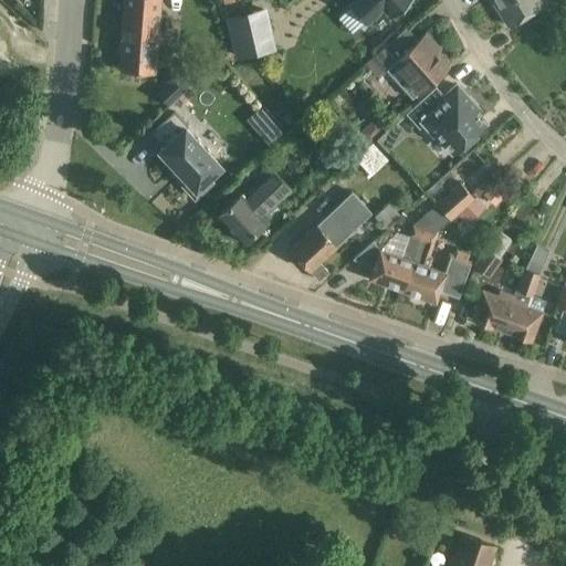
[(155,73),(160,0),(123,0),(117,70),(155,73)]
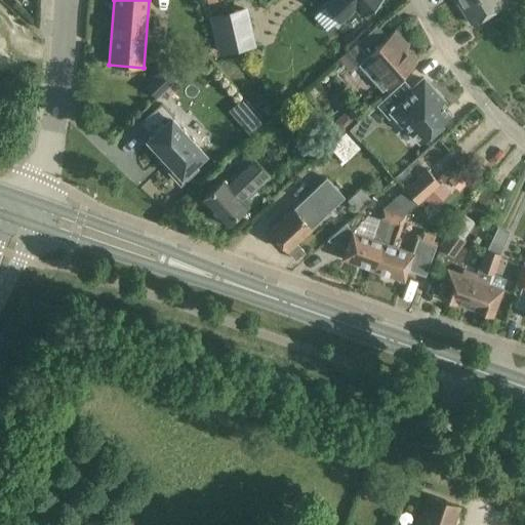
[(379,0),(327,0),(323,3),(340,22),(355,8),(362,16),(379,0)]
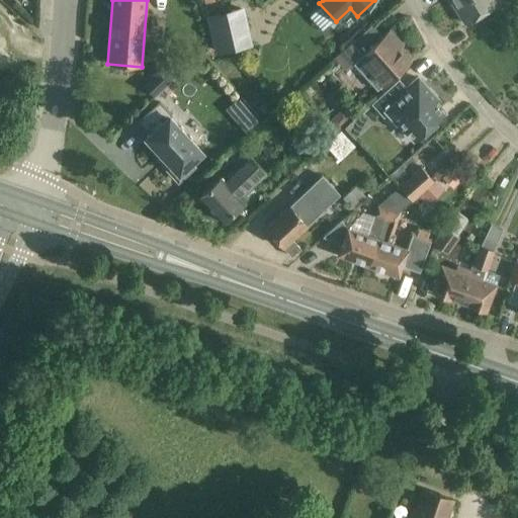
[(494,0),(449,0),(464,23),(497,4),(494,0)]
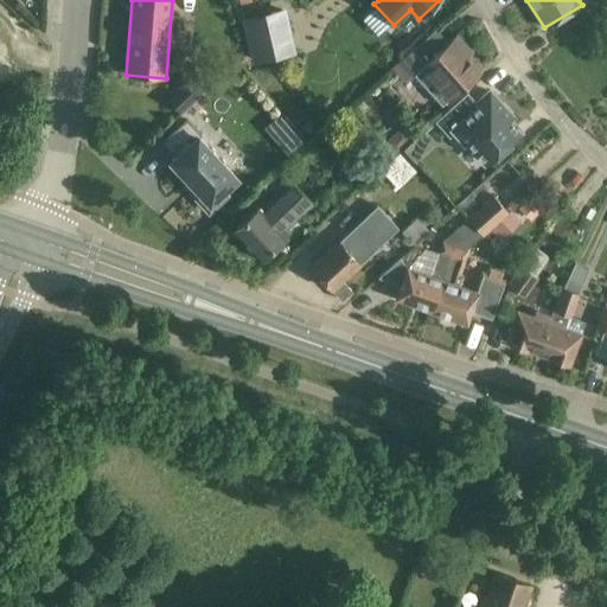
[(282,11),(246,19),(253,48),(289,38),(282,11)]
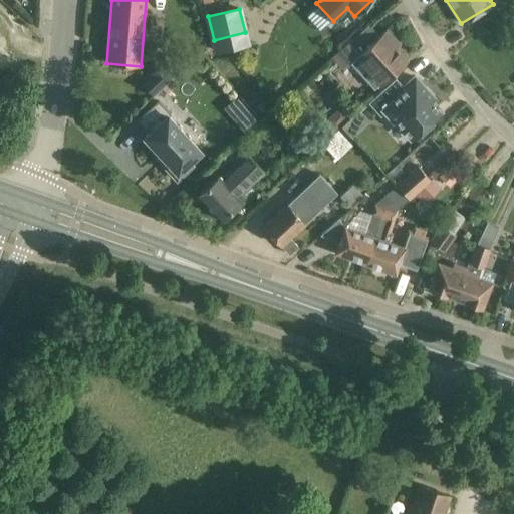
[(344,46),(331,57),(341,69),(349,61),(350,63),(351,62),(373,88),(377,84),(378,85),(380,83),(407,60),(396,48),(399,44),(387,30),(378,36),(372,42),(361,30),(351,39),(346,44),(344,46)]
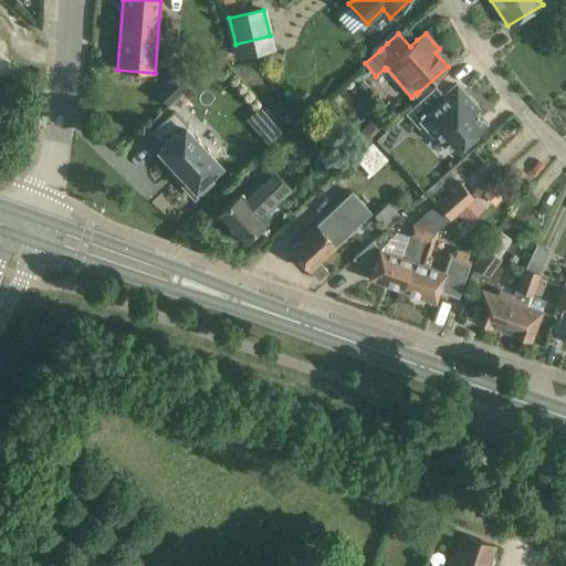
[(201,75),(190,63),(181,71),(178,69),(163,83),(166,86),(157,94),(169,106),(201,75)]
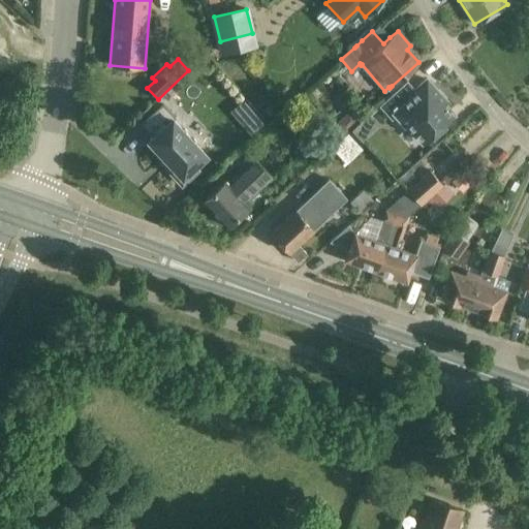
[(407,81),(379,105),(392,120),(397,116),(405,125),(406,124),(423,142),(433,132),(436,129),(437,131),(447,122),(456,115),(444,102),(446,101),(439,93),(427,80),(415,90),(407,81)]
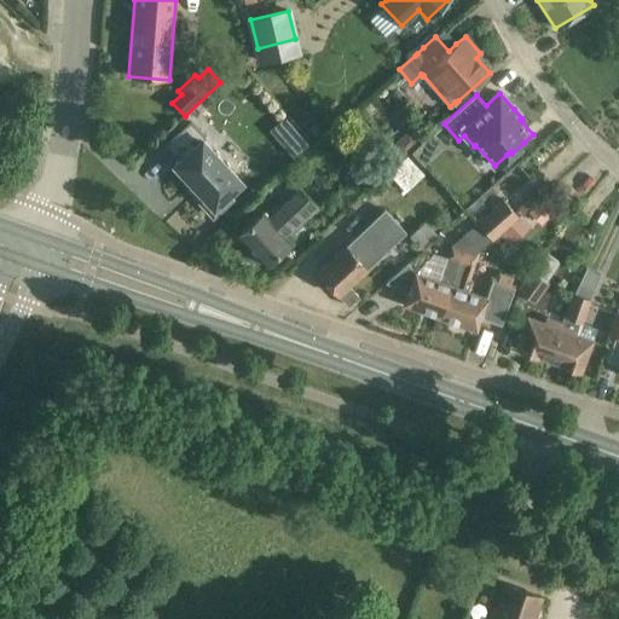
[(227,196),(241,183),(201,142),(202,139),(187,125),(162,148),(177,161),(171,167),(196,192),(191,196),(213,217),(231,200),(227,196)]
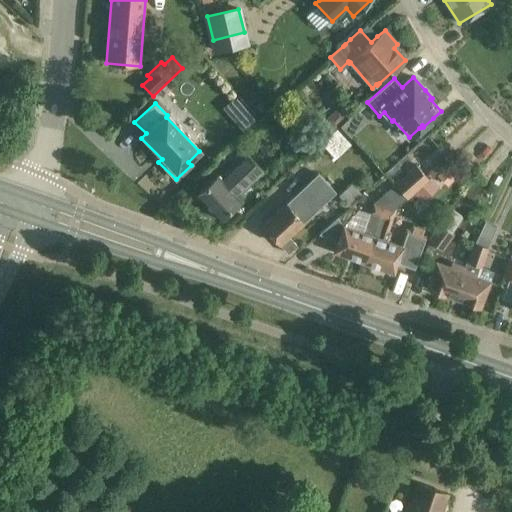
[(338,108),(325,120),(334,129),(346,118),(338,108)]
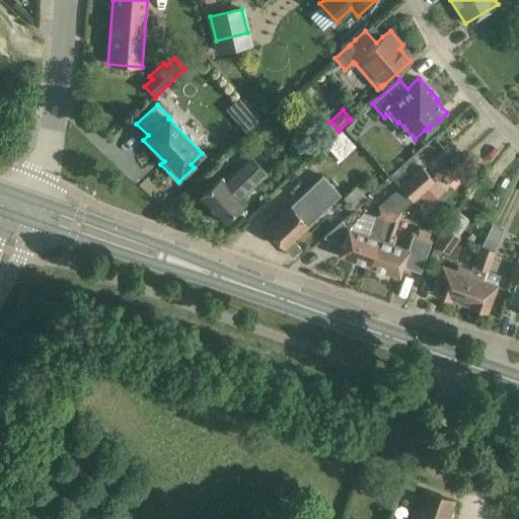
[(258,122),(252,115),(240,126),(246,133),(258,122)]
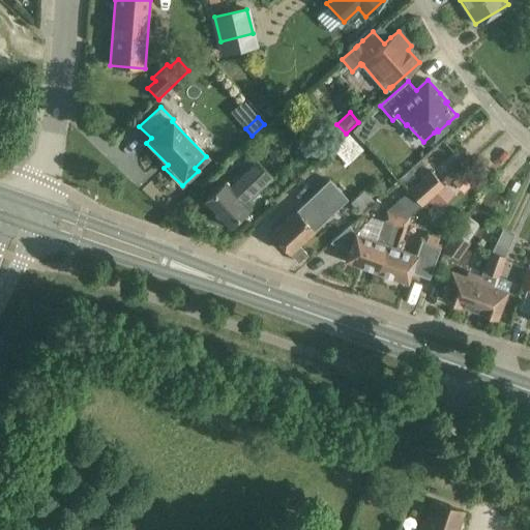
[(333,144),(342,137),(331,124),(322,131),(333,144)]
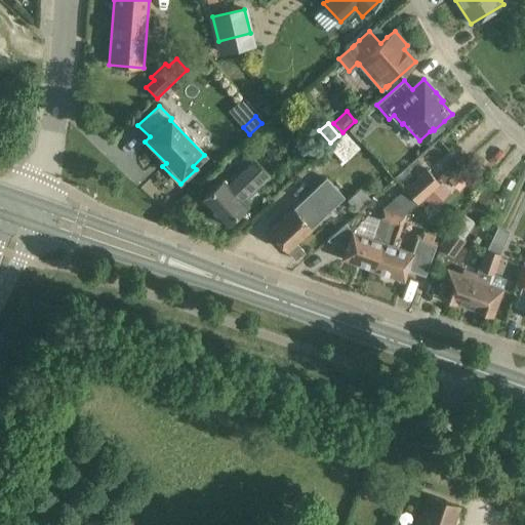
[(365,134),(356,123),(349,129),(359,139),(365,134)]
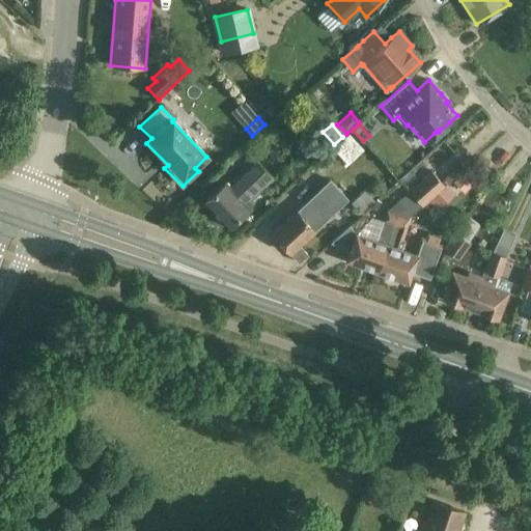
[(348,165),(365,149),(350,132),(333,147),(348,165)]
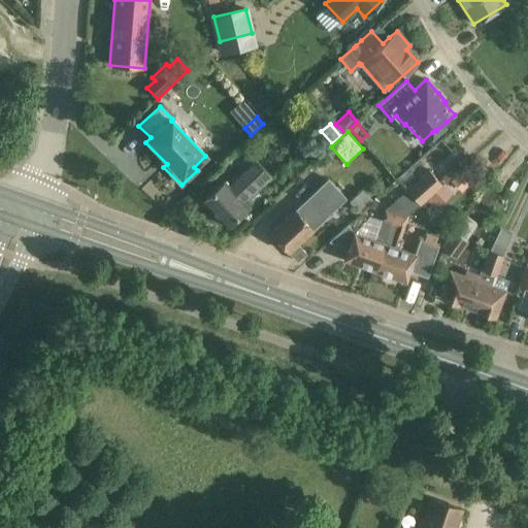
[(244,203),(272,178),(251,157),(224,185),(222,183),(220,185),(202,200),(227,226),(248,207),(244,203)]
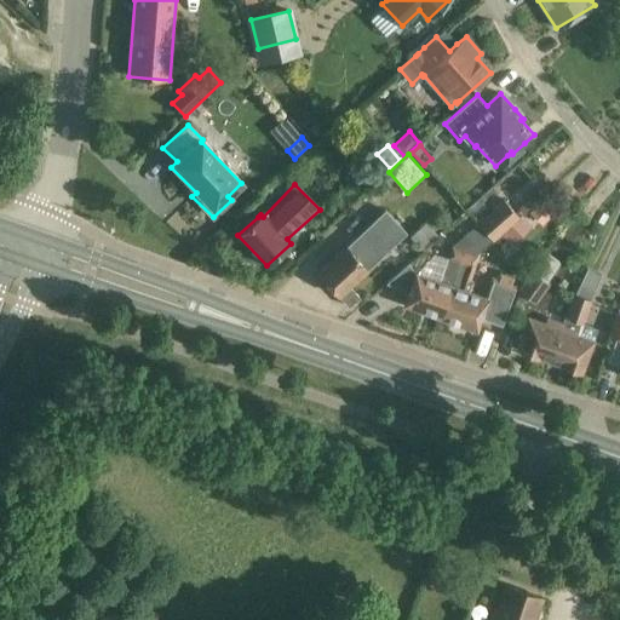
[(477,223),(451,246),(464,250),(476,254),(492,239),(493,240),(518,217),(503,199),(477,223)]
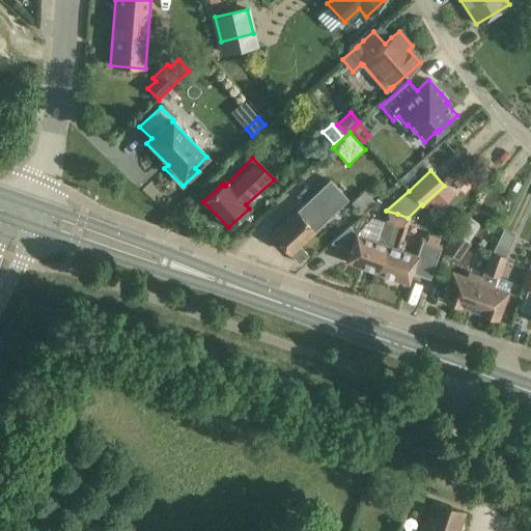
[(463,170),(452,180),(464,192),(475,180),(463,170)]
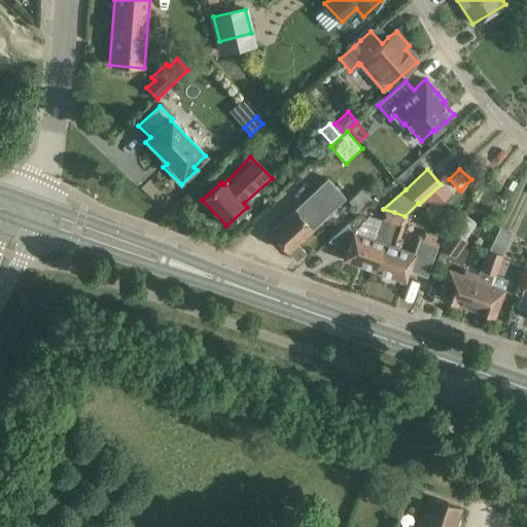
[(306,253),(301,247),(296,243),(346,199),(327,179),(285,218),(270,232),(296,260),(306,253)]
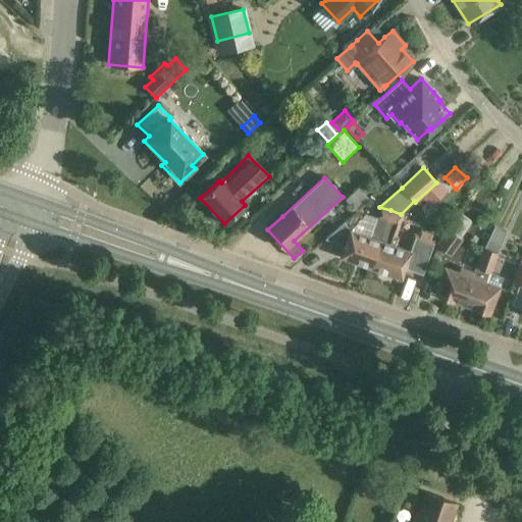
[(438,181),(436,183),(415,202),(418,206),(424,201),(432,207),(448,192),(438,181)]
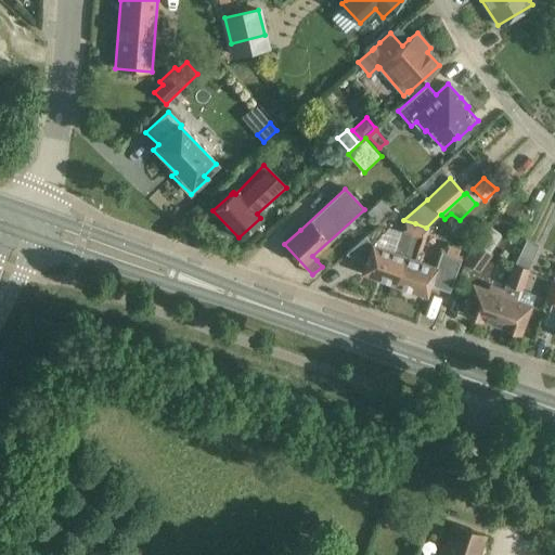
[(381,198),(366,211),(377,223),(391,210),(381,198)]
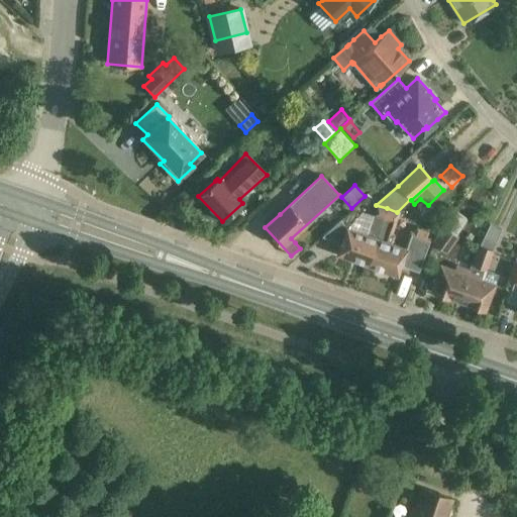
[(340,219),(321,236),(340,243),(336,253),(367,265),(387,208),(376,205),(367,233),(346,227),(340,219)]
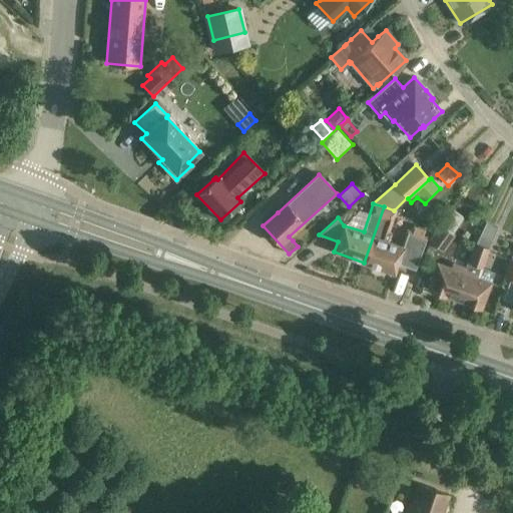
[(364,263),(394,274),(398,264),(404,247),(389,241),(392,233),(389,232),(397,211),(384,206),(364,263)]
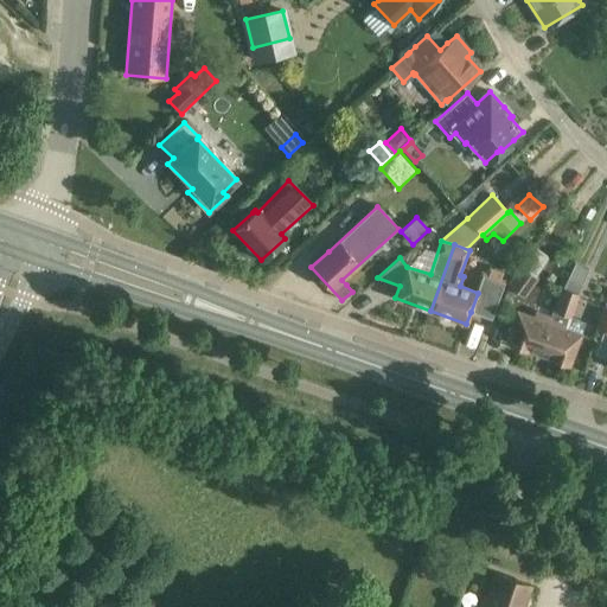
[(524,298),(538,279),(535,275),(548,257),(536,249),(523,267),(521,266),(506,286),(524,298)]
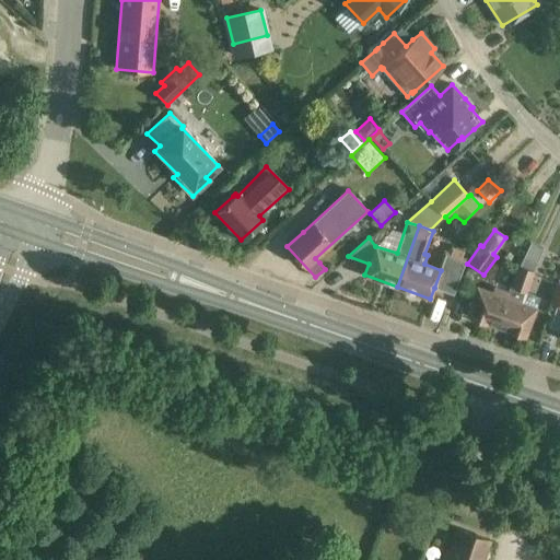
[(441,270),(434,288),(453,294),(466,260),(461,259),(464,251),(452,246),(450,255),(447,254),(441,270)]
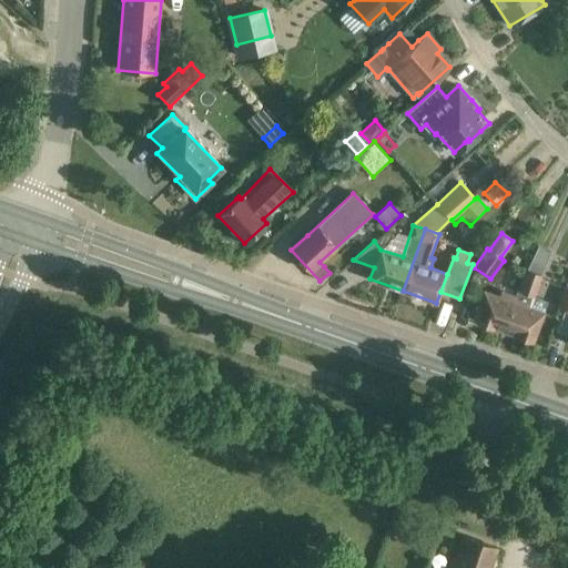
[(515,295),(503,331),(533,342),(545,312),(528,305),(531,296),(535,297),(543,274),(526,269),(518,290),(517,288),(515,295)]
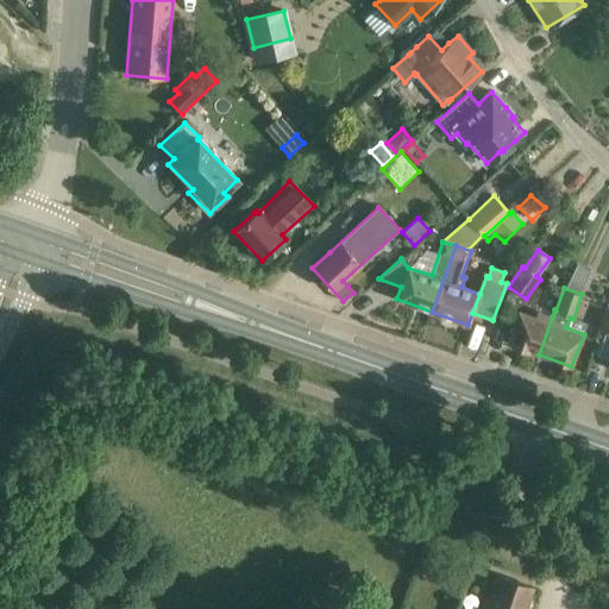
[(608,307),(607,307),(598,331),(608,333),(608,307)]
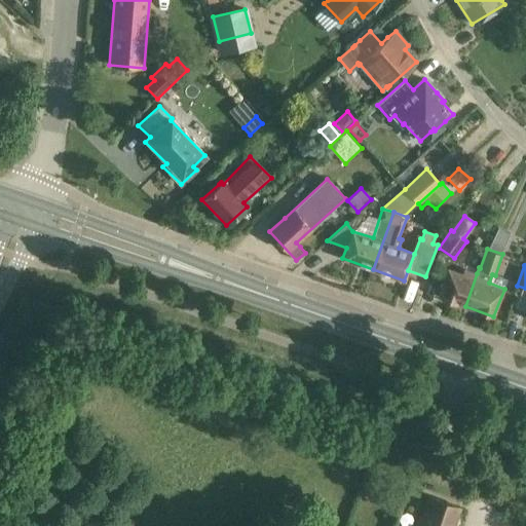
[(445,277),(438,296),(465,306),(477,273),(463,268),(461,274),(448,269),(446,274),(445,277)]
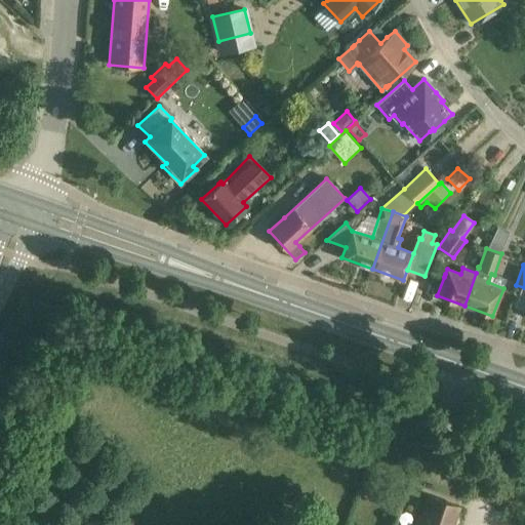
[(452,524),(459,507),(429,495),(417,524),(452,524)]
